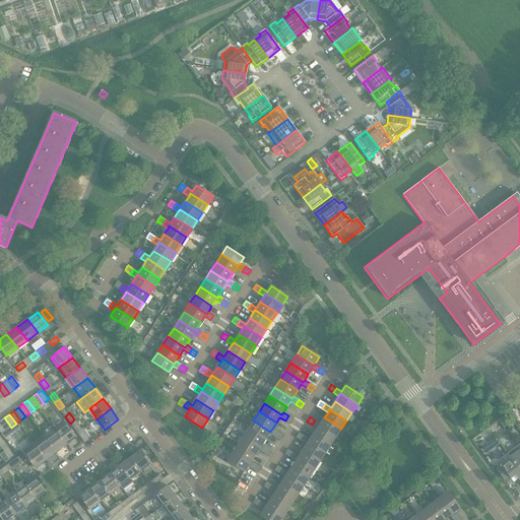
[(11,428),(4,417),(0,419),(0,421),(6,431),(11,428)]
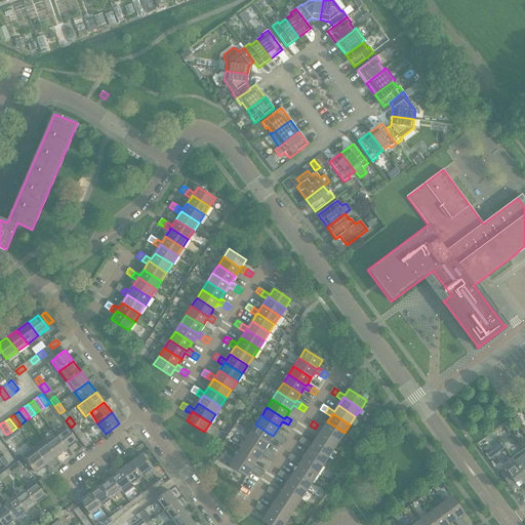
[(345,433),(327,421),(323,428),(318,425),(315,429),(320,433),(322,430),(339,442),(345,433)]
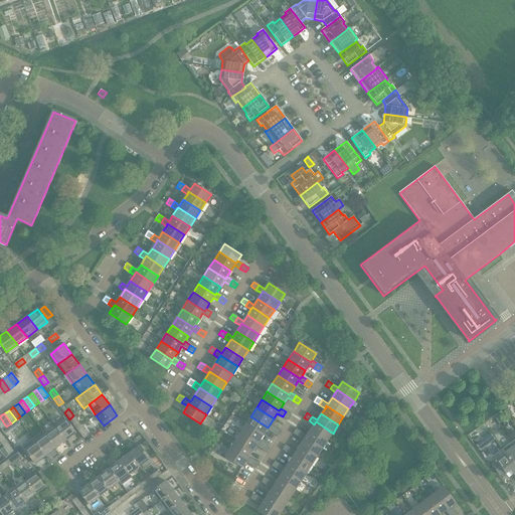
[(78,422),(73,415),(69,419),(74,425),(78,422)]
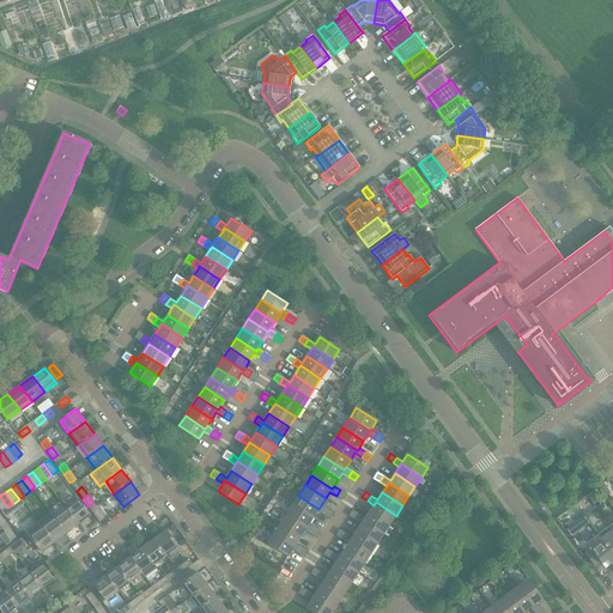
[(319,509),(298,496),(292,505),(313,519),(317,511),(323,515),(327,510),(321,505),(319,509)]
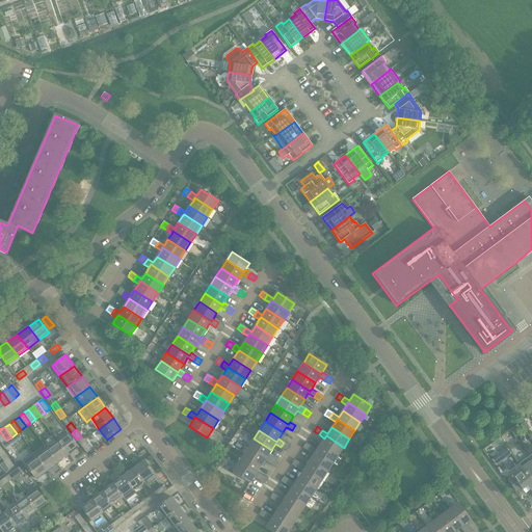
[(78,448),(68,433),(57,442),(68,455),(78,448)]
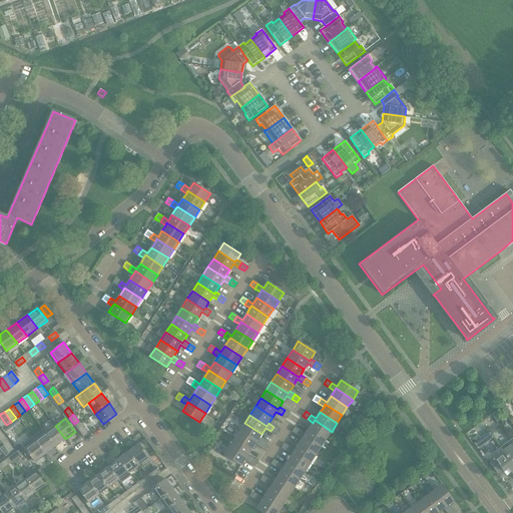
[(315,420),(313,423),(309,429),(326,440),(332,432),(315,420)]
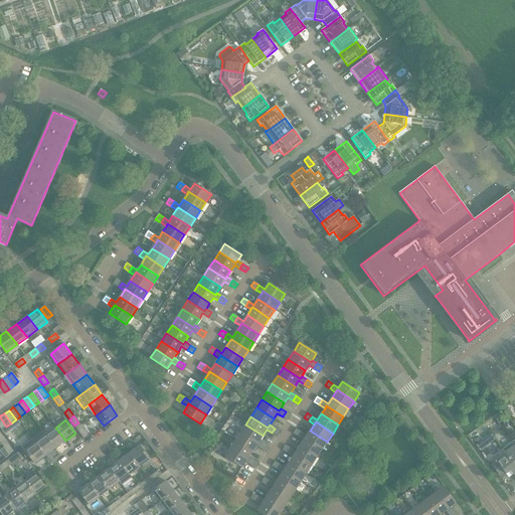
[(263,436),(245,424),(240,433),(258,444),(259,441),(263,436)]
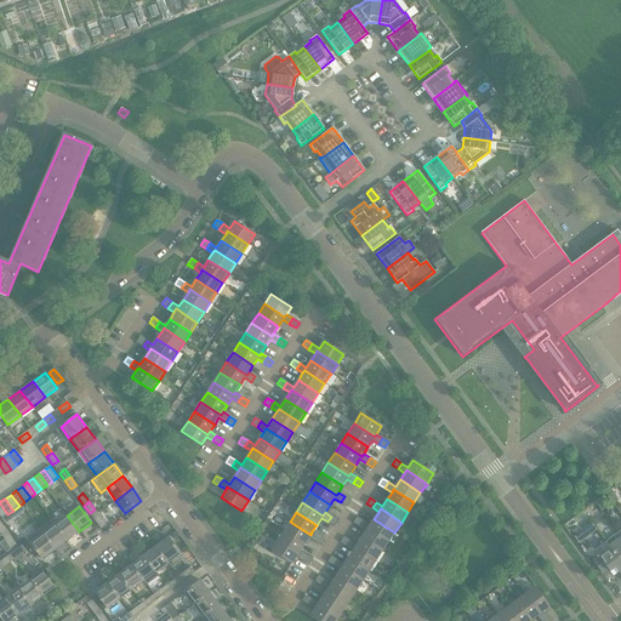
[(79,531),(67,516),(55,524),(67,541),(79,531)]
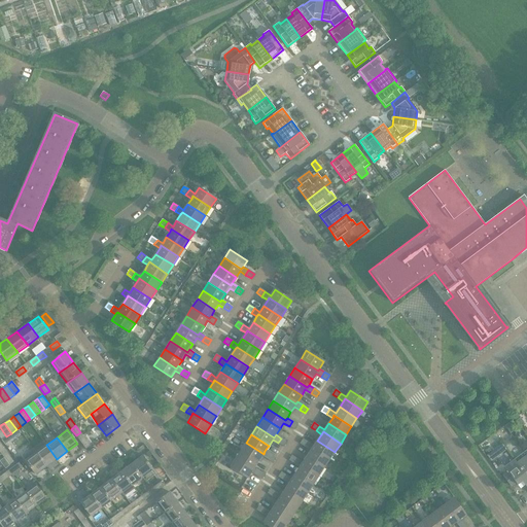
[(91,446),(85,438),(81,442),(86,449),(91,446)]
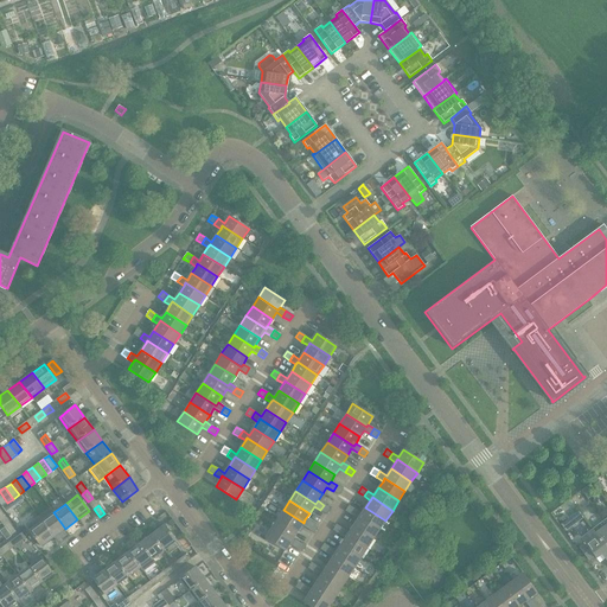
[(326,515),(330,509),(324,505),(320,510),(326,515)]
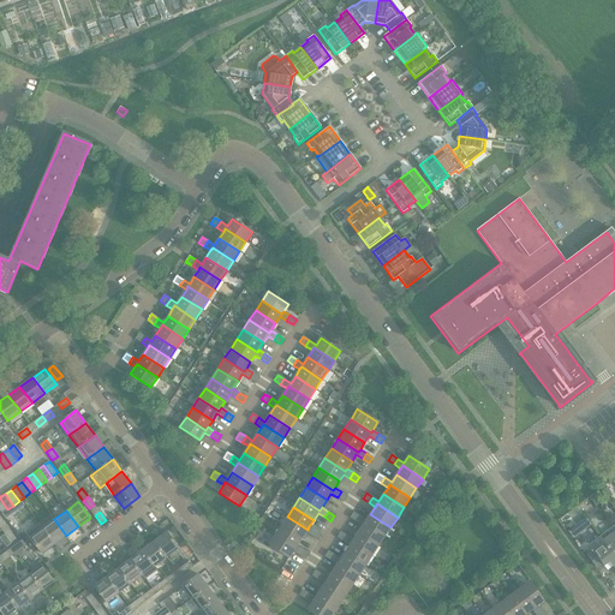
[(356,523),(359,517),(353,512),(350,518),(356,523)]
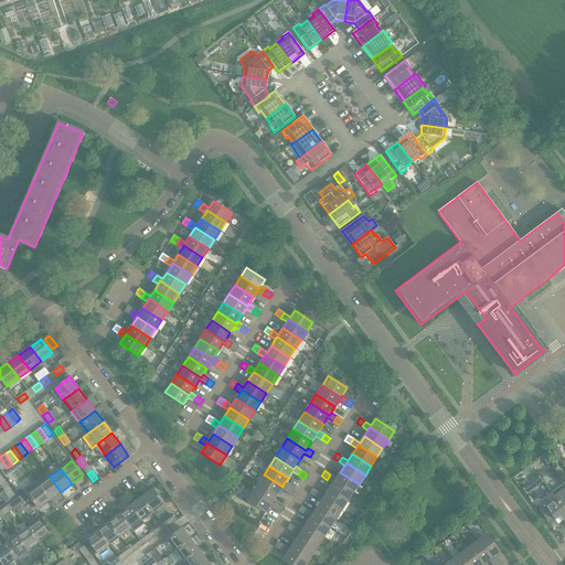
[(61,492),(50,477),(46,472),(35,481),(39,486),(50,500),(61,492)]
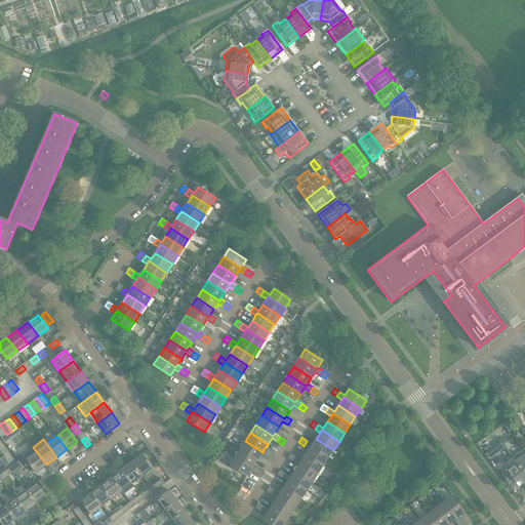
[(333,450),(316,439),(313,444),(307,441),(304,446),(310,449),(311,447),(328,458),(333,450)]
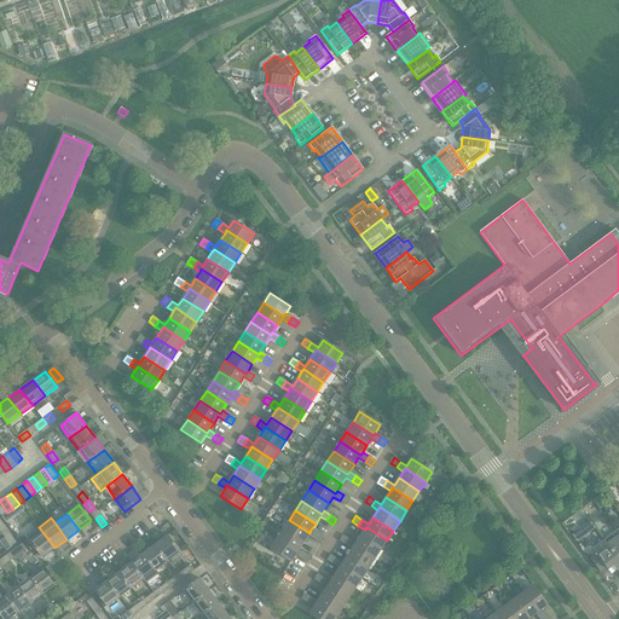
[(310,533),(289,520),(283,530),(304,543),(307,536),(314,539),(318,534),(311,530),(310,533)]
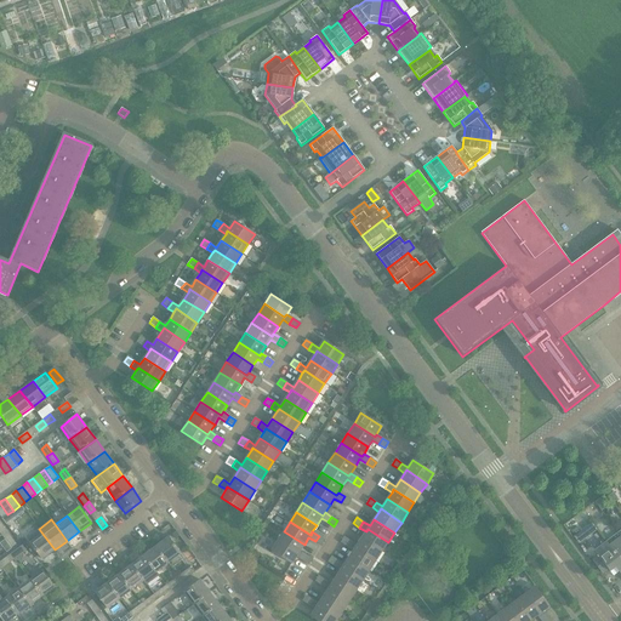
[(368,529),(366,531),(362,539),(382,552),(388,542),(368,529)]
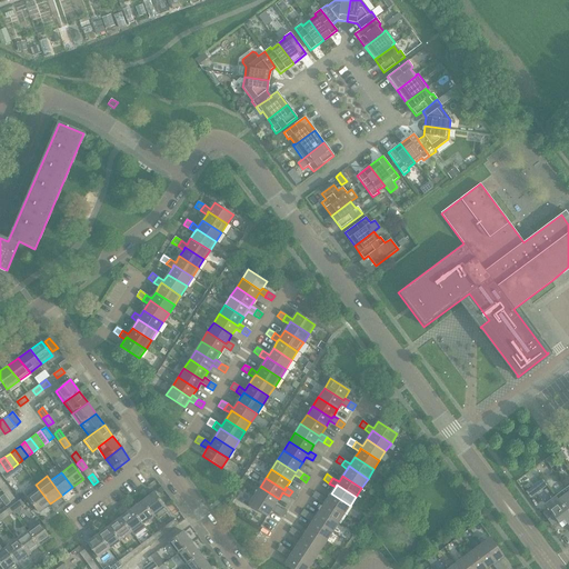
[(279,499),(260,487),(253,496),(272,508),(275,505),(279,499)]
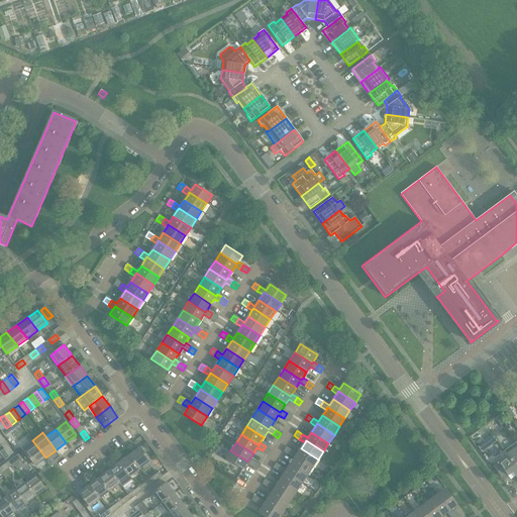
[(45,457),(35,444),(25,451),(35,466),(45,457)]
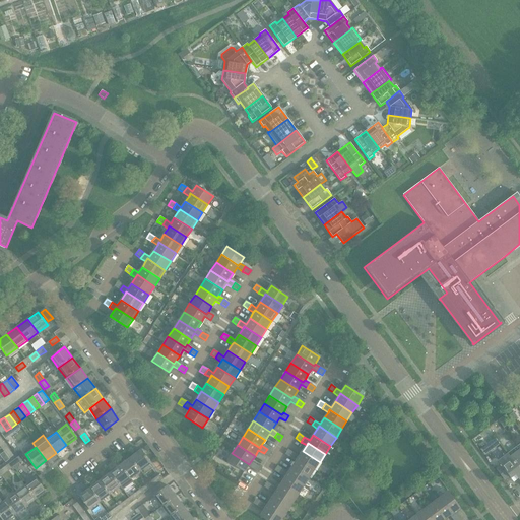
[(519,449),(518,447),(508,454),(519,469),(519,449)]
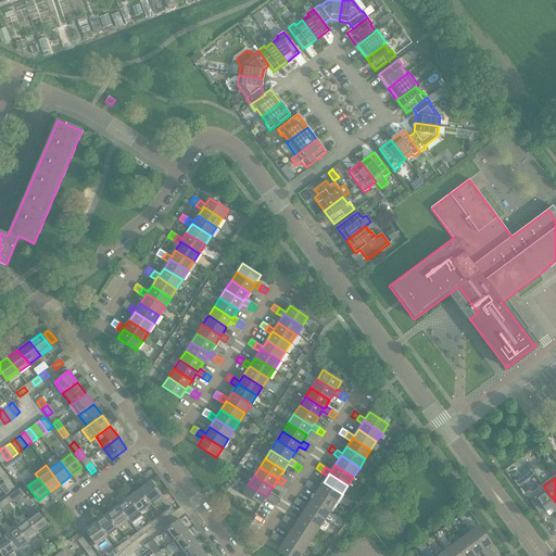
[(15,488),(10,480),(4,483),(10,491),(15,488)]
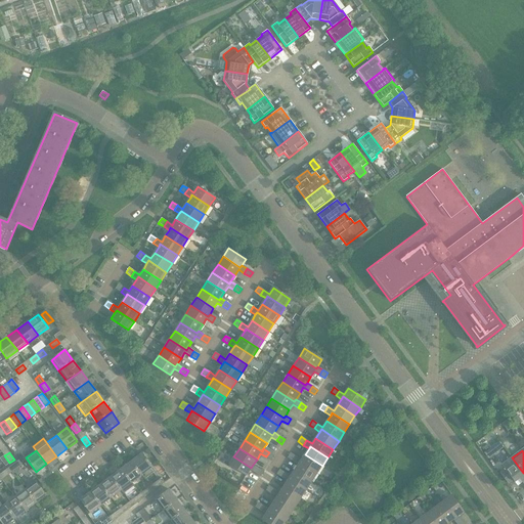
[(271,461),(274,455),(269,452),(266,456),(271,461)]
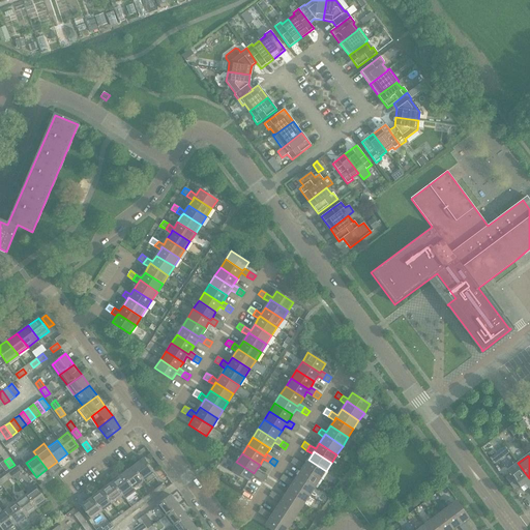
[(296,467),(299,462),(294,458),(290,463),(296,467)]
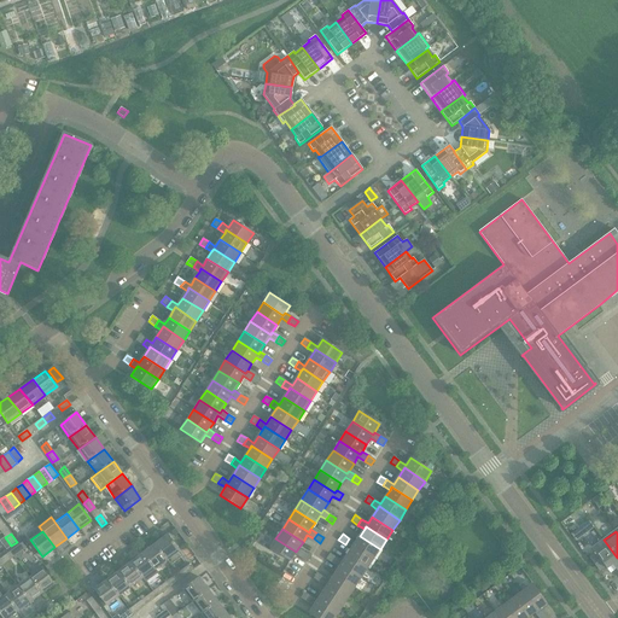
[(180,551),(168,535),(155,543),(168,560),(180,551)]
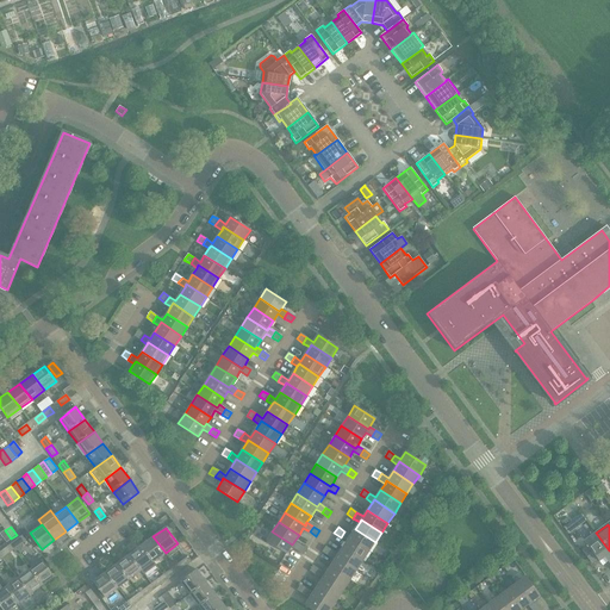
[(375,542),(355,529),(350,535),(344,531),(341,537),(347,541),(349,539),(368,552),(375,542)]
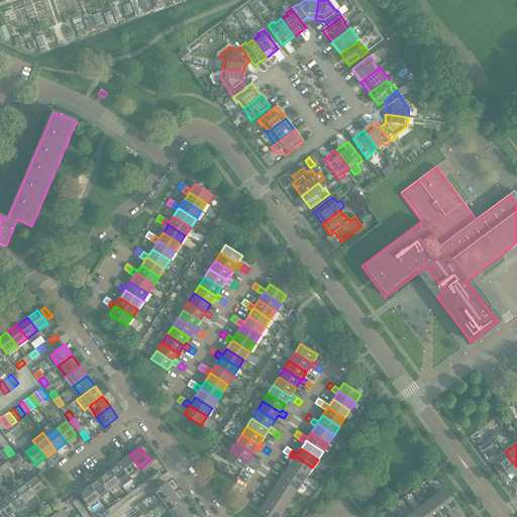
[(247,461),(230,450),(225,458),(242,470),(246,463),(251,468),(254,462),(249,458),(247,461)]
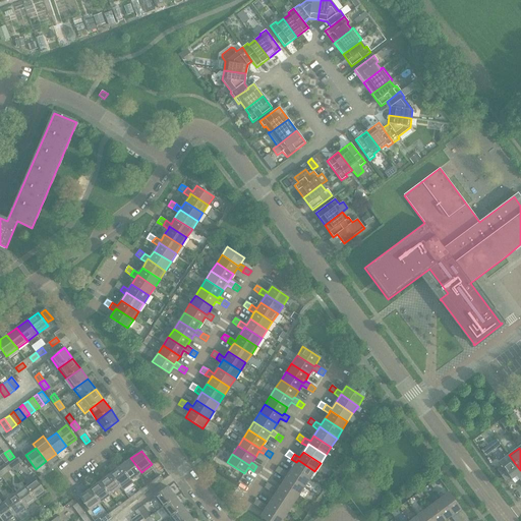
[(520,470),(509,455),(500,462),(512,479),(517,475),(520,481),(520,470)]
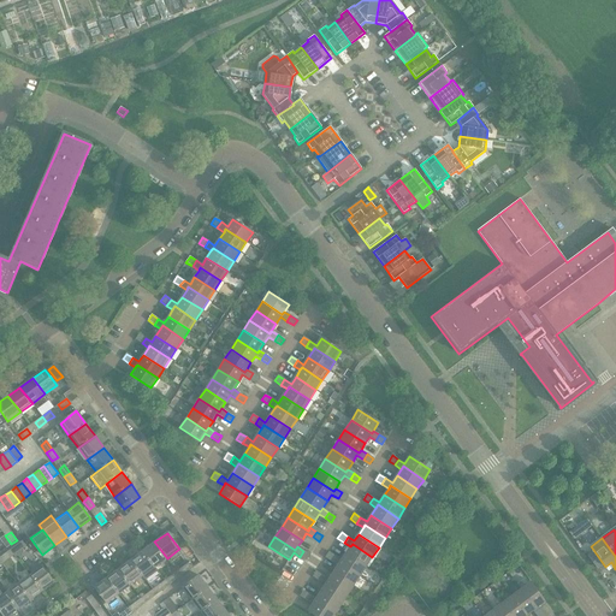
[(27,546),(25,544),(23,540),(15,546),(18,552),(27,546)]
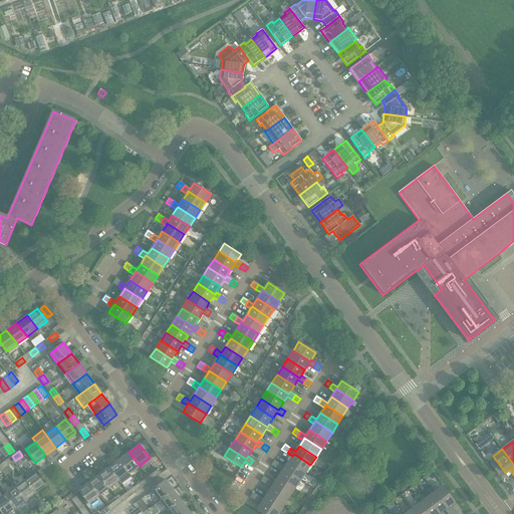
[(140,466),(129,452),(118,460),(130,473),(140,466)]
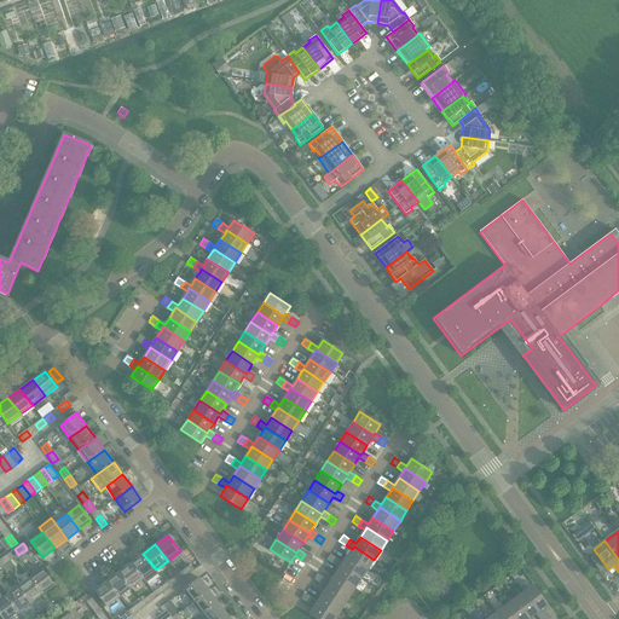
[(354,547),(352,549),(348,556),(368,570),(374,560),(354,547)]
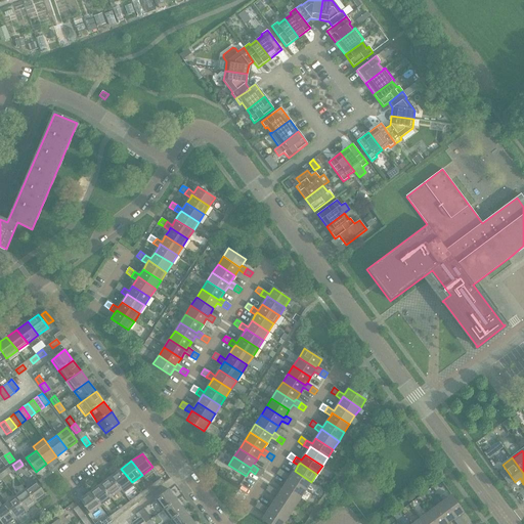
[(132,482),(121,469),(111,476),(121,490),(132,482)]
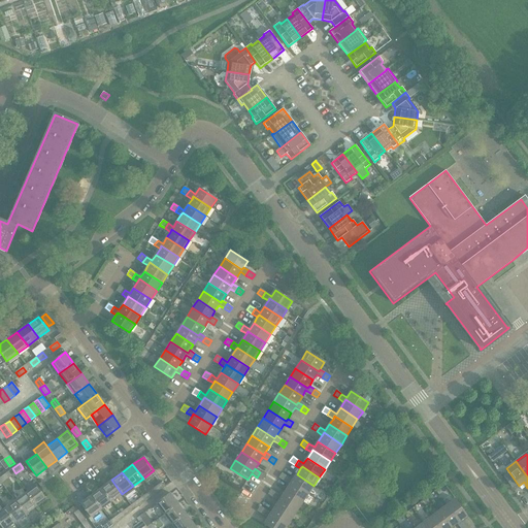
[(262,481),(265,475),(260,472),(257,477),(262,481)]
